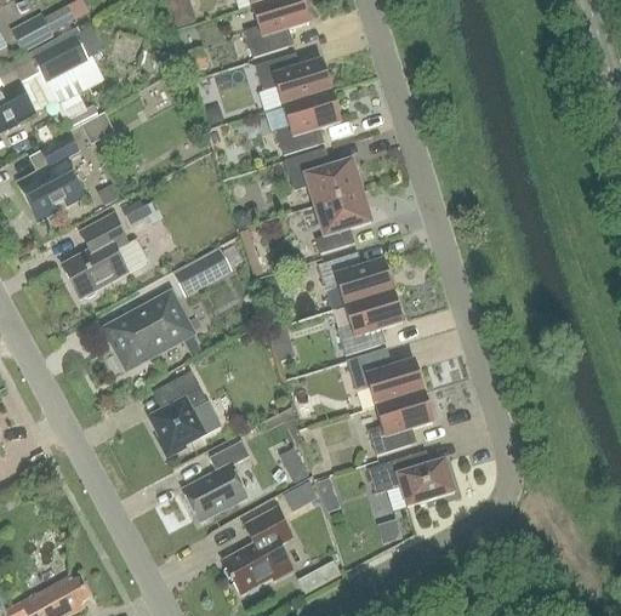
[(175,0),(178,21),(199,18),(197,0),(175,0)]
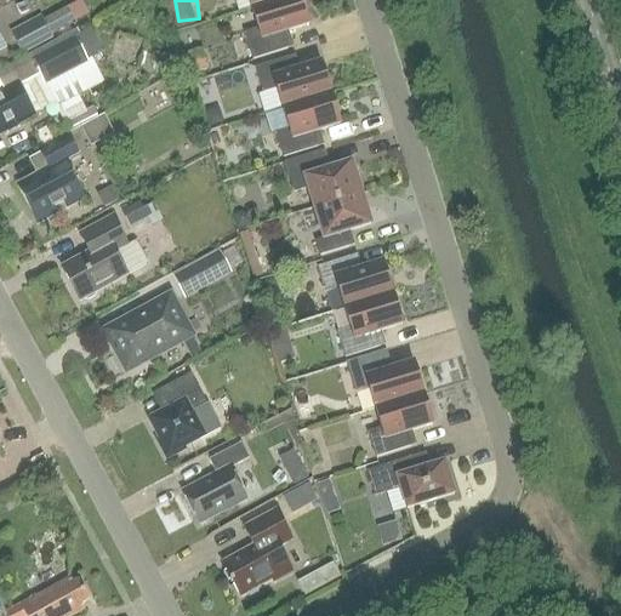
[(267,0),(252,5),(258,24),(245,28),(254,56),(288,45),(283,29),(309,21),(302,0),(267,0)]
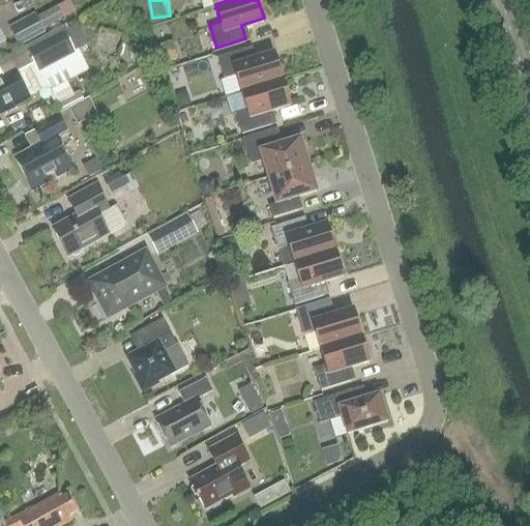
[(45,28),(34,8),(8,22),(19,41),(45,28)]
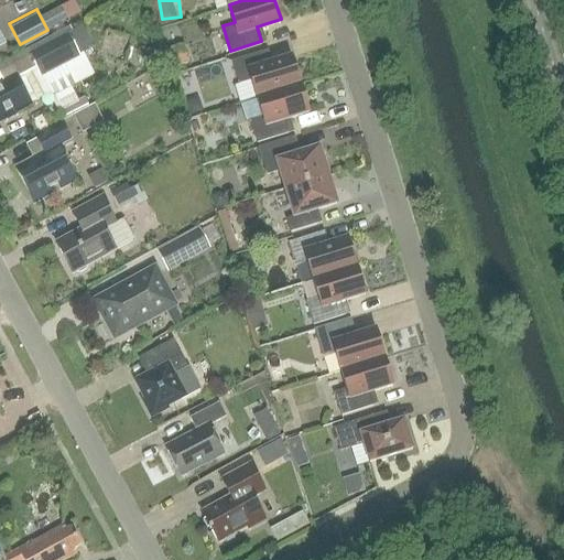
[(67,29),(29,50),(36,65),(41,73),(79,53),(67,29)]
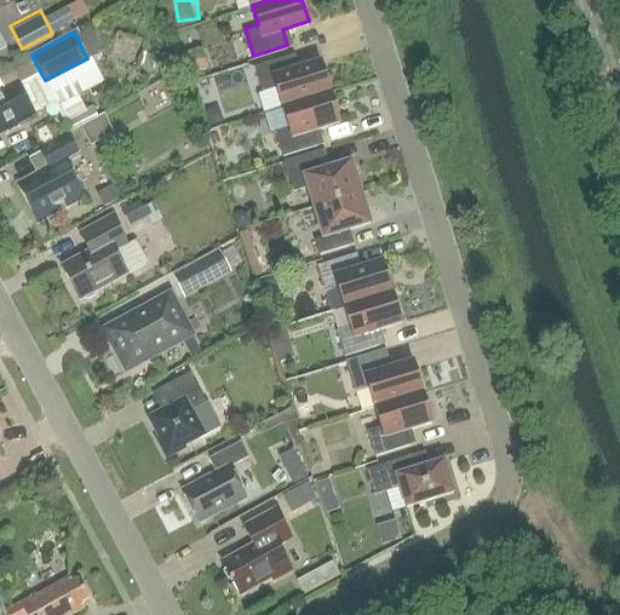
[(174,45),(155,56),(165,74),(184,63),(174,45)]
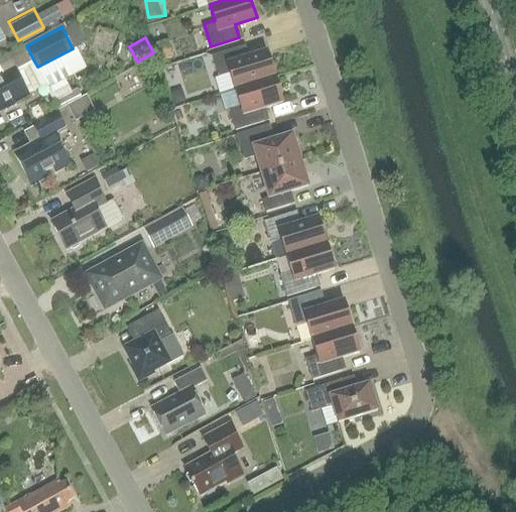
[(168,37),(154,42),(160,58),(174,54),(168,37)]
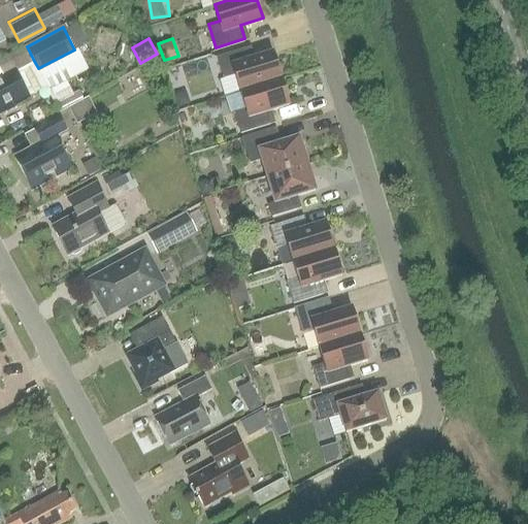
[(0,66),(3,73),(0,74),(0,110),(30,95),(47,85),(38,68),(34,61),(27,46),(25,42),(0,56),(0,66)]
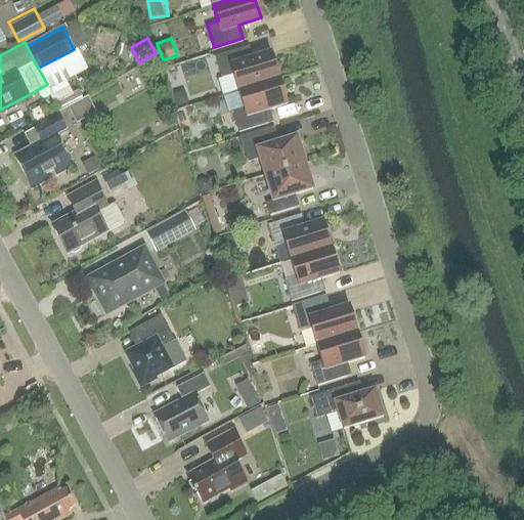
[(239,88),(279,76),(271,49),(249,56),(245,45),(216,54),(222,75),(234,72),(239,88)]
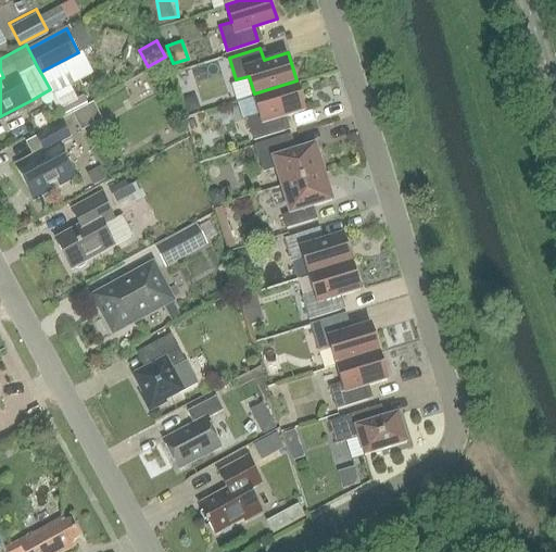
[(254,137),(285,128),(281,115),(305,108),(297,80),(254,93),(260,111),(247,115),(254,137)]
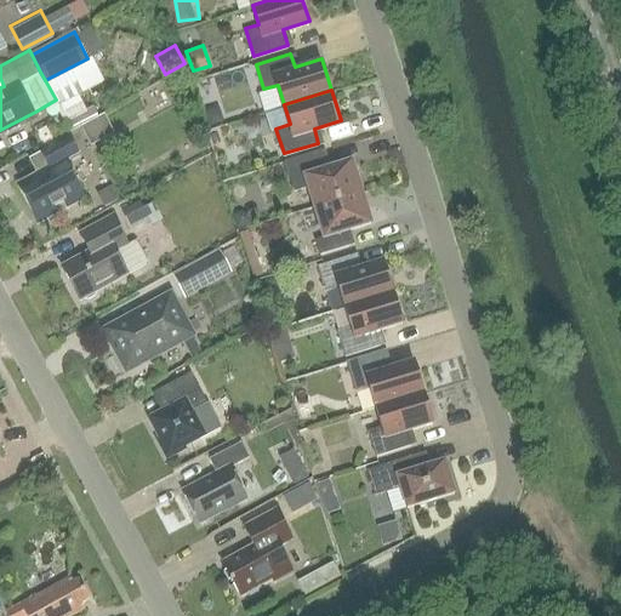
[(220,103),(205,108),(209,123),(223,118),(220,103)]
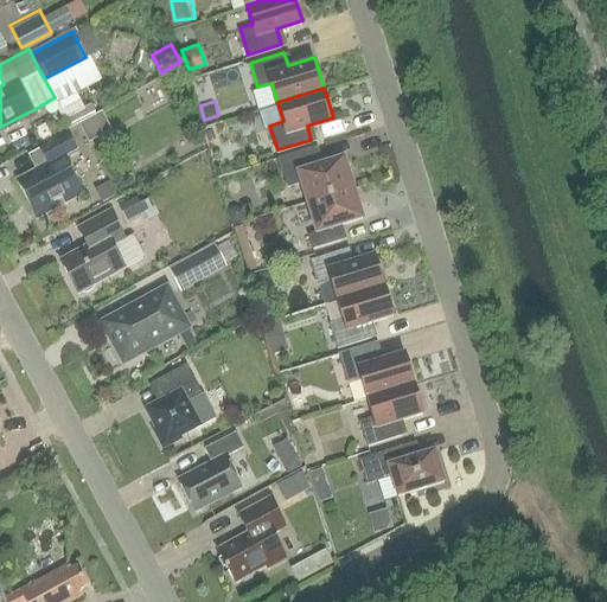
[(94,135),(117,123),(108,107),(85,117),(94,135)]
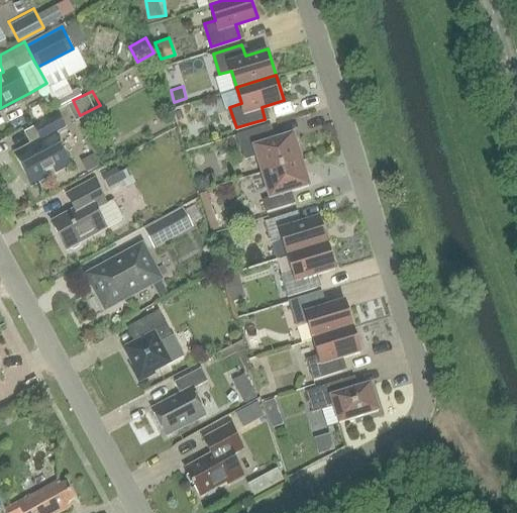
[(32,183),(71,161),(55,131),(66,124),(57,108),(33,121),(41,136),(31,142),(29,138),(12,146),(32,183)]
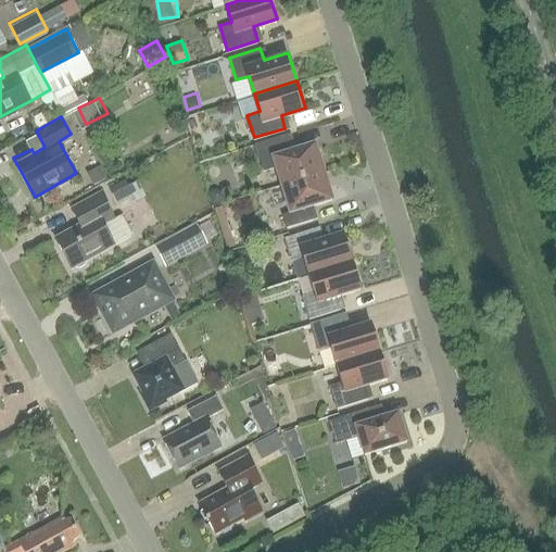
[(324,170),(315,142),(291,149),(287,133),(255,142),(264,168),(276,165),(281,183),(324,170)]
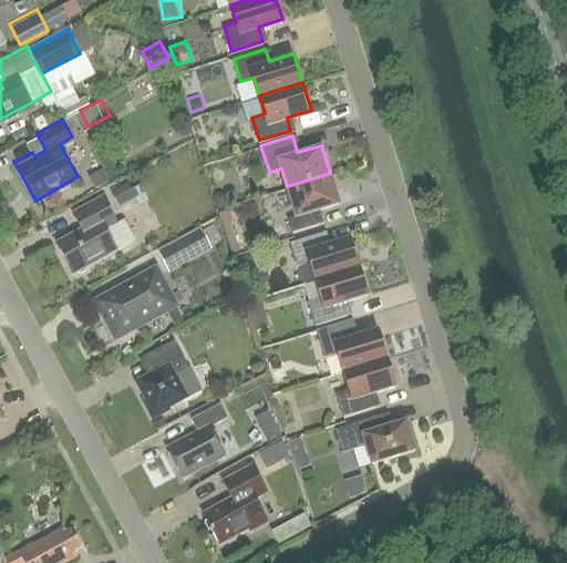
[(102,166),(88,174),(94,186),(109,178),(102,166)]
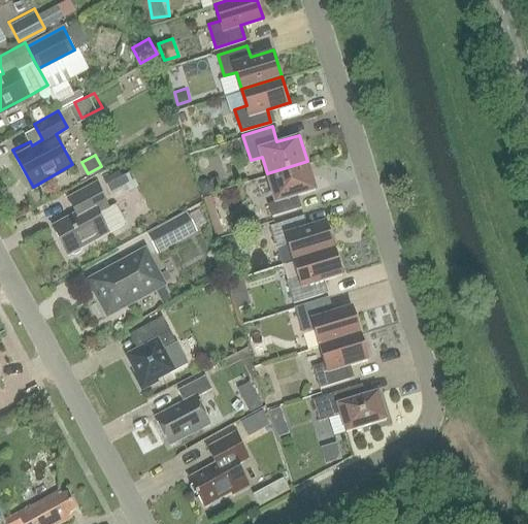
[(307,161),(267,173),(272,189),(260,193),(267,216),(297,206),(293,194),(316,188),(307,161)]
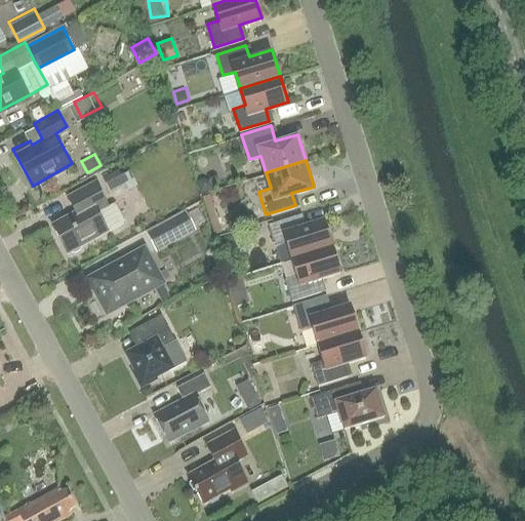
[(119,167),(103,175),(109,188),(125,179),(119,167)]
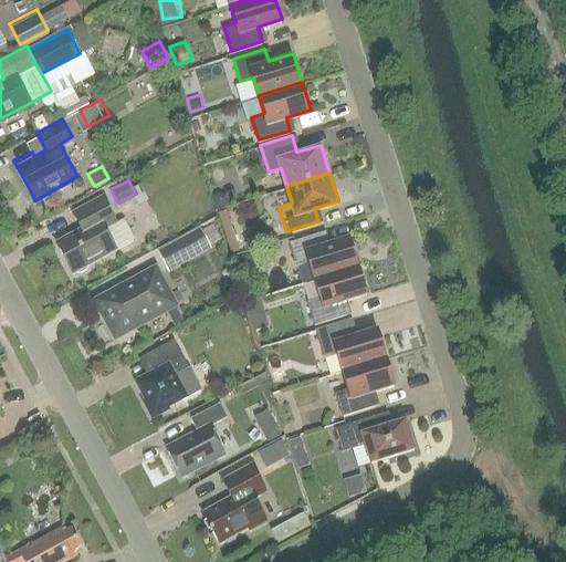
[(220,190),(212,193),(216,206),(229,203),(227,194),(220,190)]
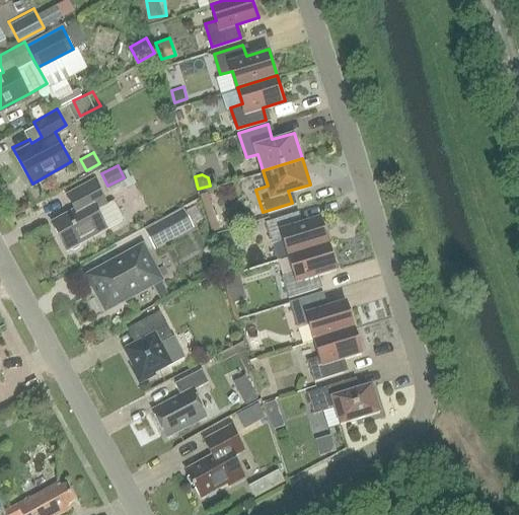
[(75,207),(52,220),(68,248),(71,246),(74,247),(80,244),(81,240),(123,218),(112,199),(106,201),(94,177),(67,193),(75,207)]
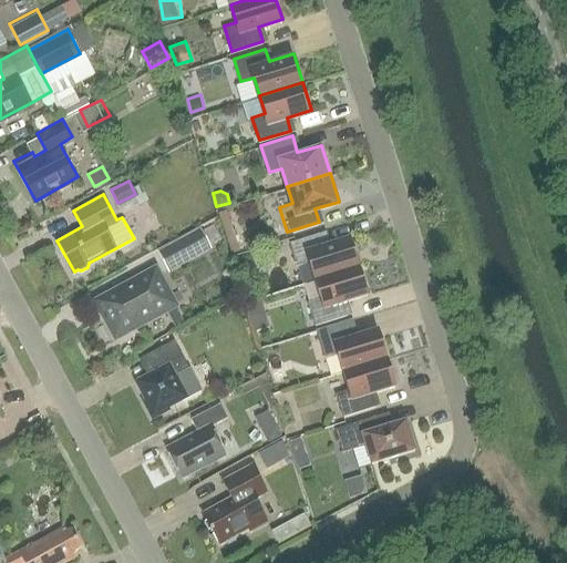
[(212,219),(179,237),(189,257),(210,245),(208,241),(219,235),(212,219)]
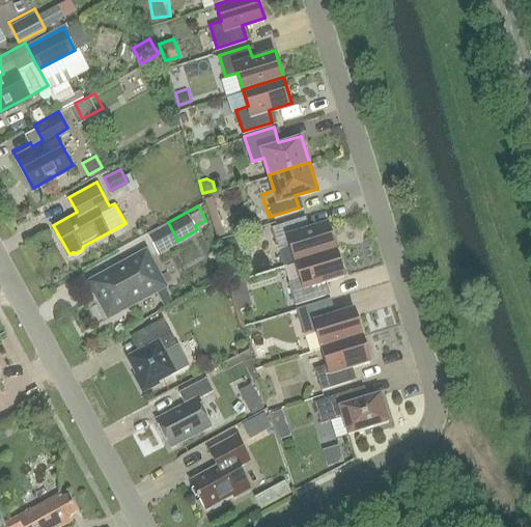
[(296,260),(336,248),(328,221),(305,228),(301,216),(272,225),(278,247),(290,243),(296,260)]
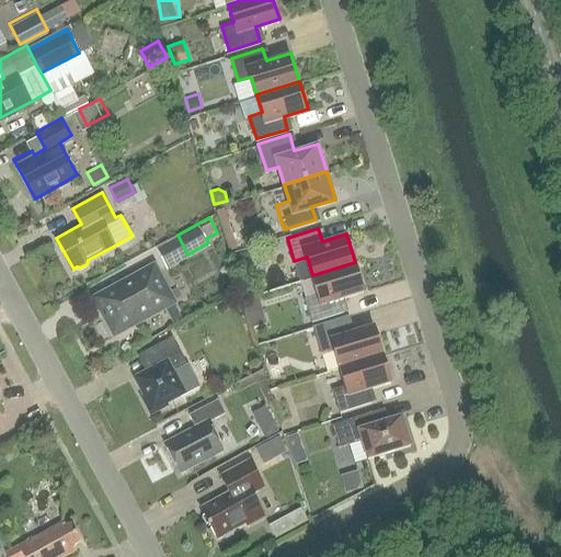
[(340,297),(363,290),(355,262),(312,275),(318,293),(305,297),(312,319),(343,309),(340,297)]
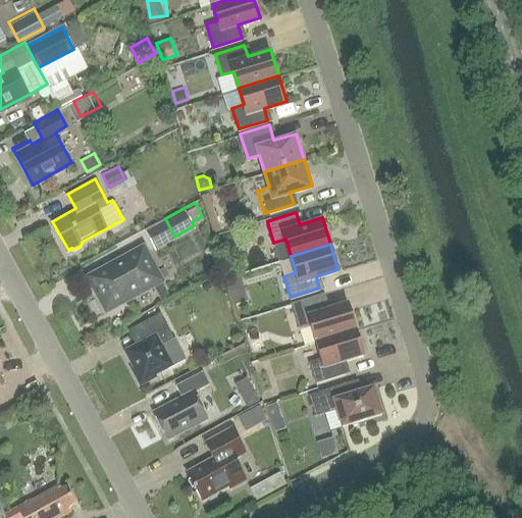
[(92,277),(105,304),(158,274),(143,247),(93,273),(92,277)]
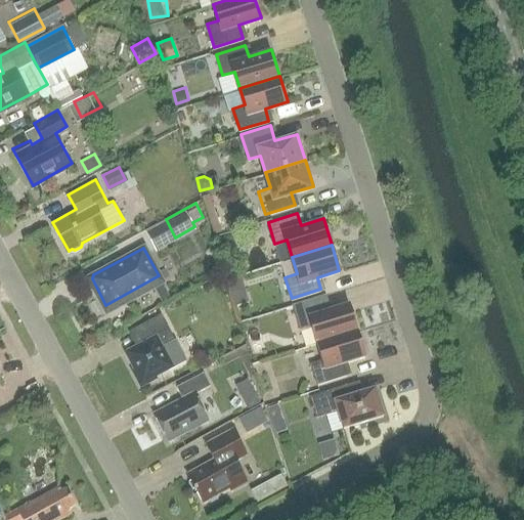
[(317,341),(357,329),(349,302),(326,309),(322,294),(293,302),(301,328),(312,325),(317,341)]
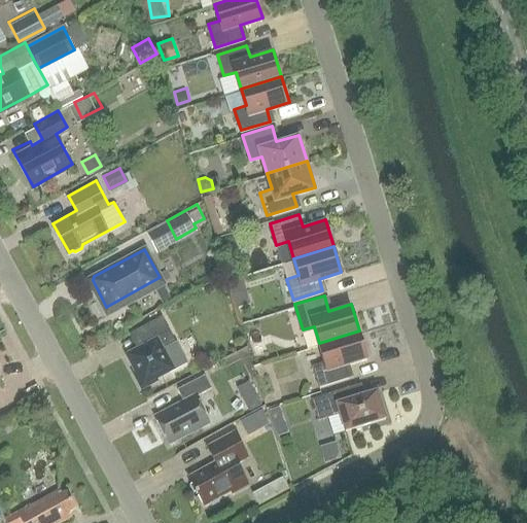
[(145,342),(127,352),(136,370),(134,371),(142,386),(159,378),(157,376),(175,367),(187,359),(177,341),(163,313),(137,327),(145,342)]
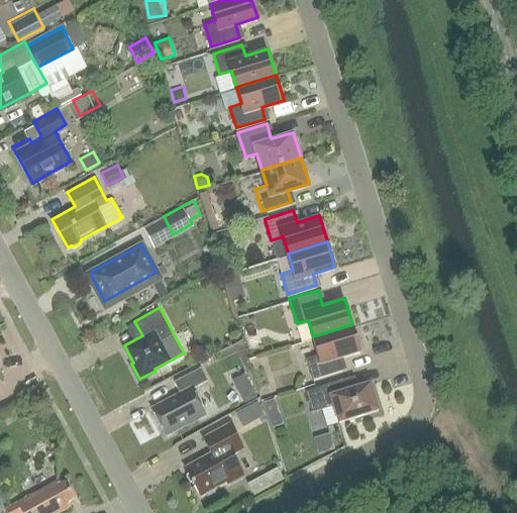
[(338,356),(360,349),(352,324),(313,336),(318,352),(307,356),(313,377),(342,369),(338,356)]
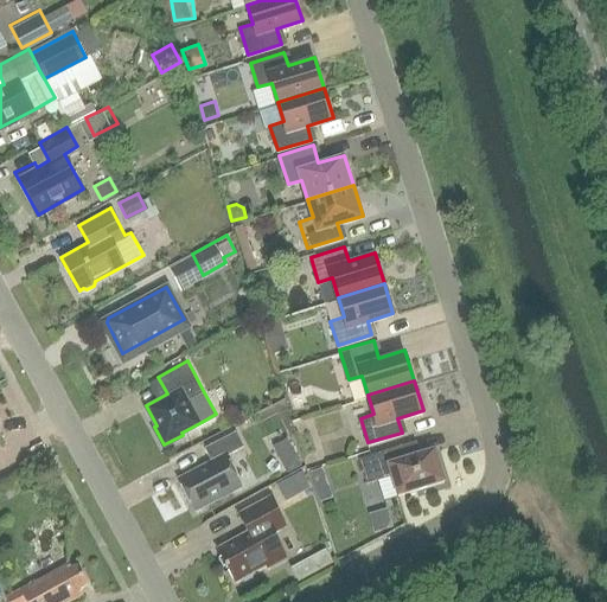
[(212,460),(179,478),(195,507),(242,484),(225,453),(244,443),(236,429),(205,444),(212,460)]
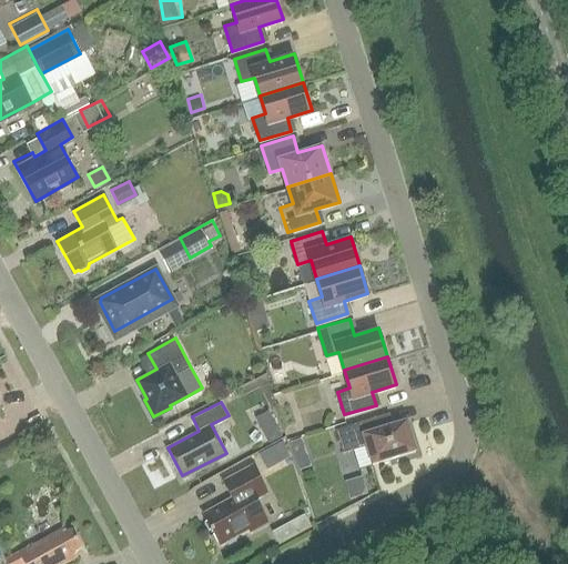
[(276,408),(262,412),(272,439),(285,433),(276,408)]
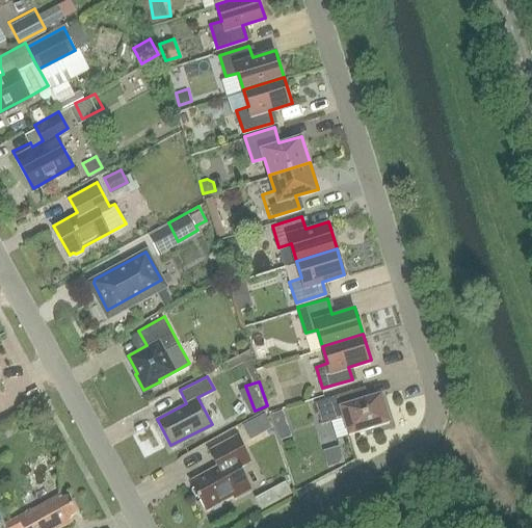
[(343,415),(349,431),(390,419),(380,392),(358,399),(354,388),(315,399),(319,412),(328,408),(331,418),(343,415)]
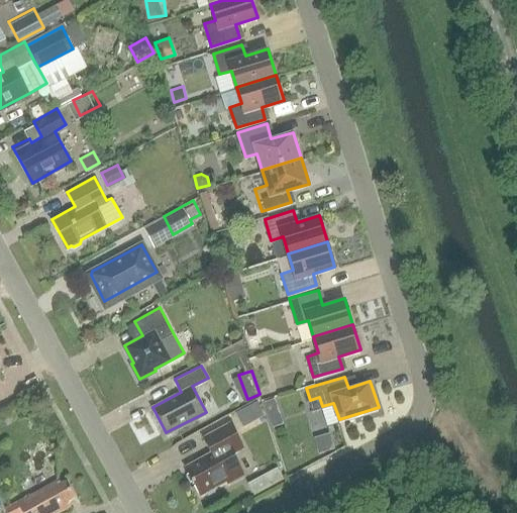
[(275,397),(264,400),(269,413),(279,410),(275,397)]
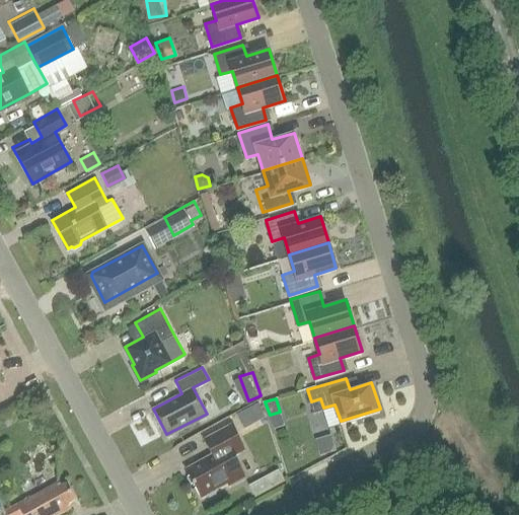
[(233,453),(244,447),(231,423),(204,437),(212,452),(186,466),(202,495),(228,481),(229,483),(245,474),(233,453)]
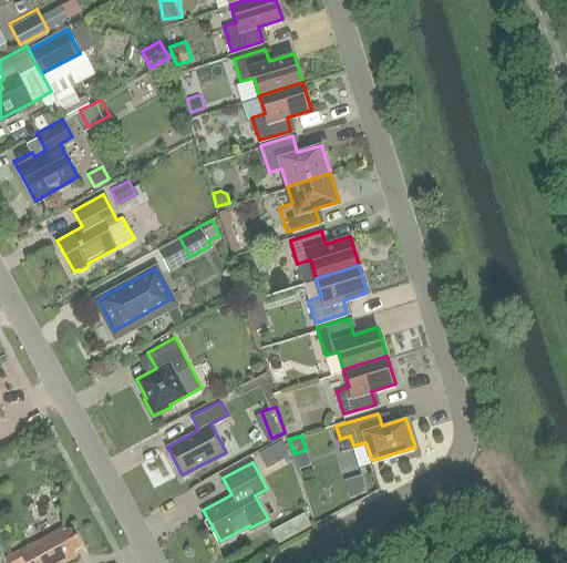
[(303,512),(291,519),(299,531),(311,524),(303,512)]
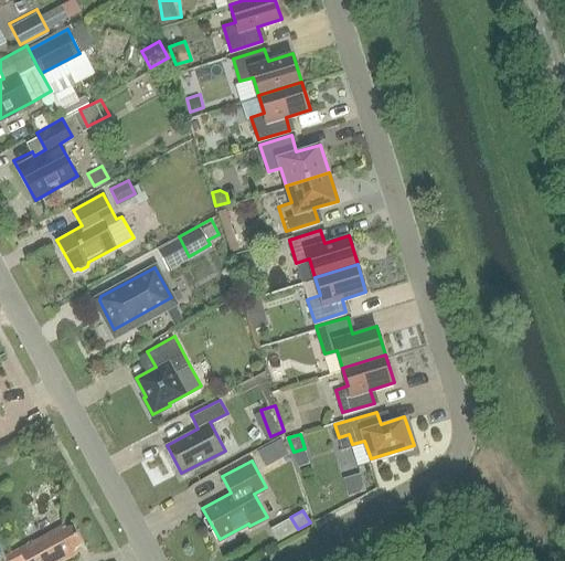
[(61,560),(78,552),(75,547),(82,543),(72,525),(66,528),(64,525),(6,556),(8,560),(22,560),(25,560),(61,560)]
